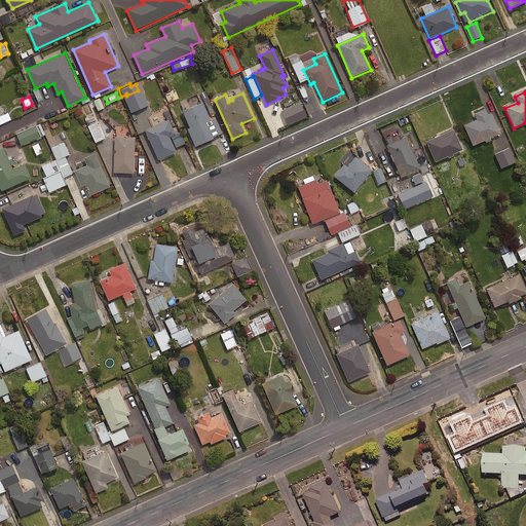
[(104,107),(100,97),(94,100),(99,109),(104,107)]
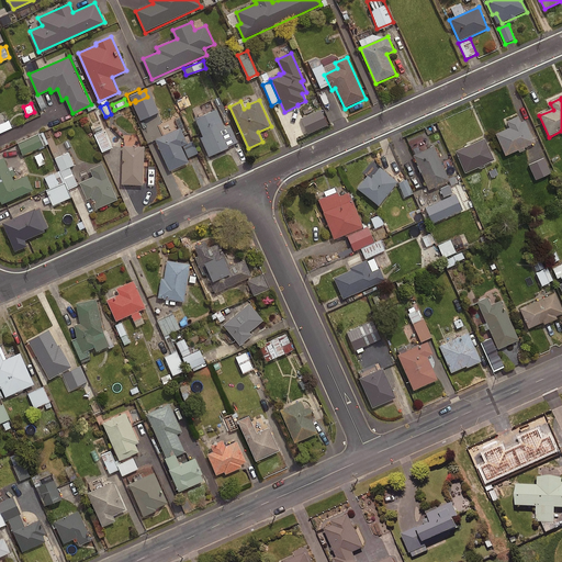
[(217,109),(197,119),(204,136),(202,137),(210,156),(229,147),(229,146),(238,142),(232,126),(226,128),(217,109)]
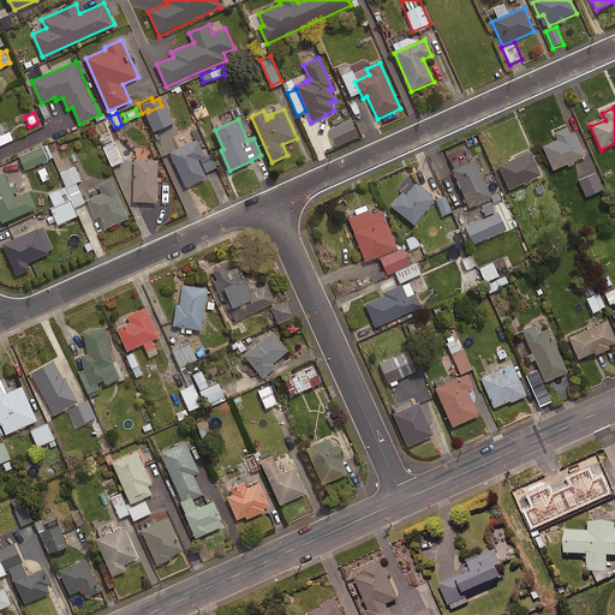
[(358,135),(351,119),(329,129),(336,144),(358,135)]
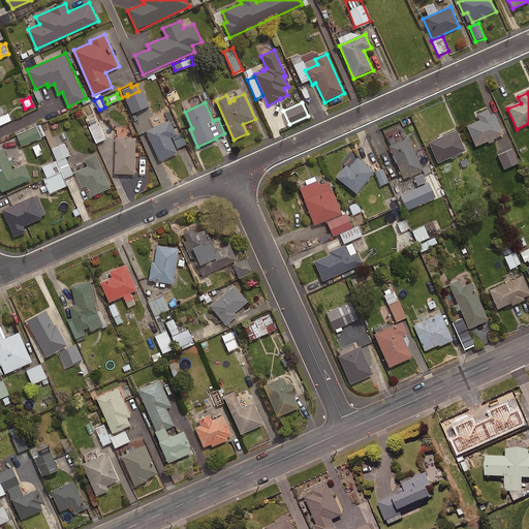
[(503,135),(494,115),(491,117),(488,111),(476,115),(479,121),(467,127),(475,148),(503,135)]
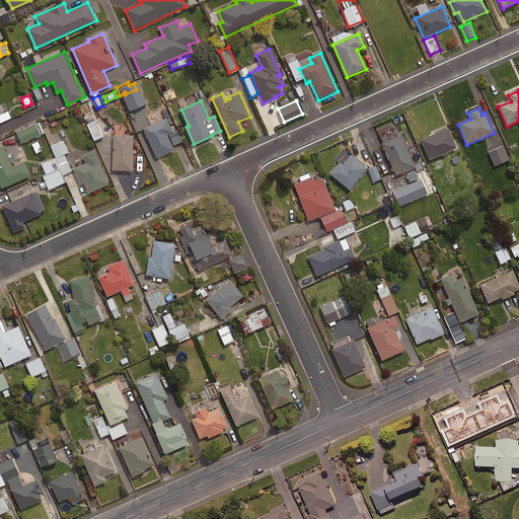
[(0,122),(11,117),(8,110),(0,114),(0,122)]
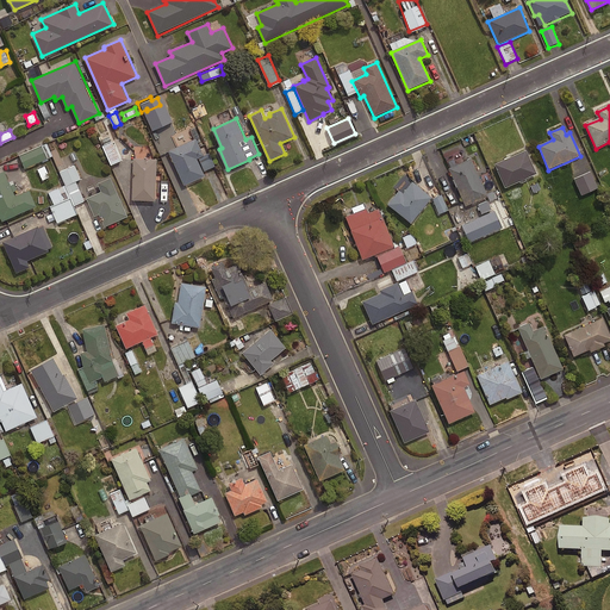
[(204,155),(197,138),(169,150),(185,185),(206,175),(198,159),(204,155)]
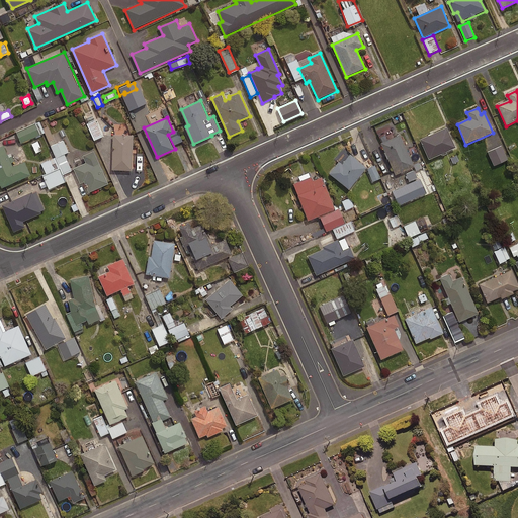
[(103,135),(96,118),(87,123),(94,139),(103,135)]
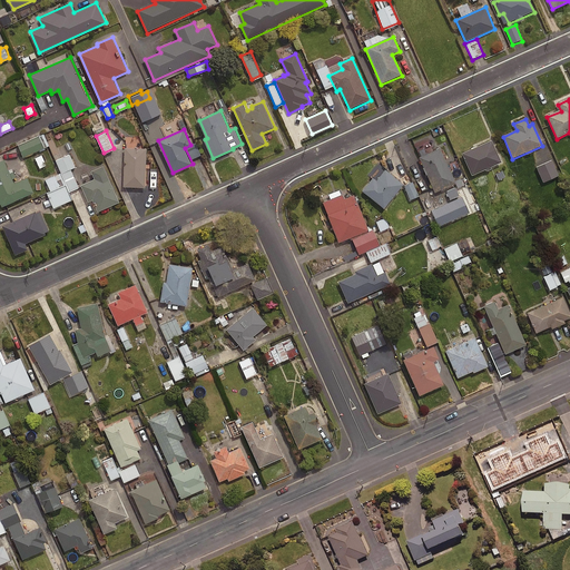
[(49,145),(43,134),(18,144),(23,156),(49,145)]
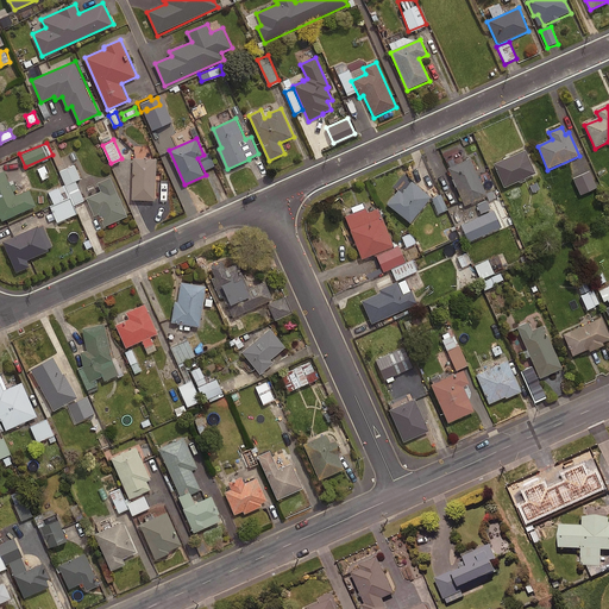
[(535,175),(525,151),(494,165),(504,189),(535,175)]
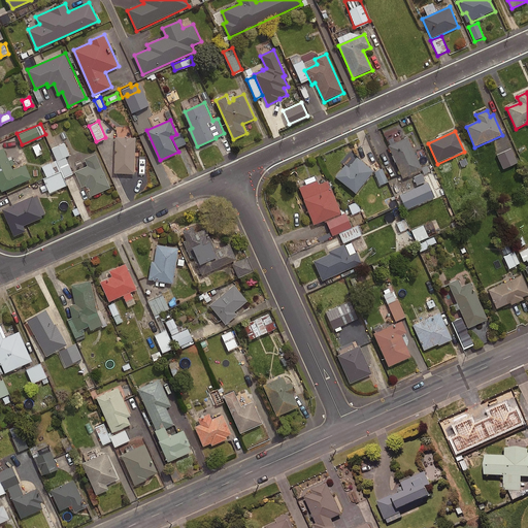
[(135,173),(136,137),(116,136),(114,173),(135,173)]
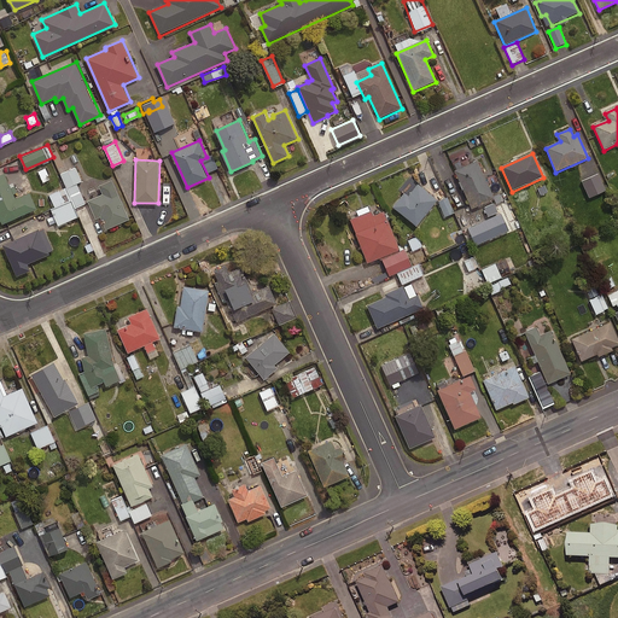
[(496,198),(479,159),(455,170),(473,209),(496,198)]
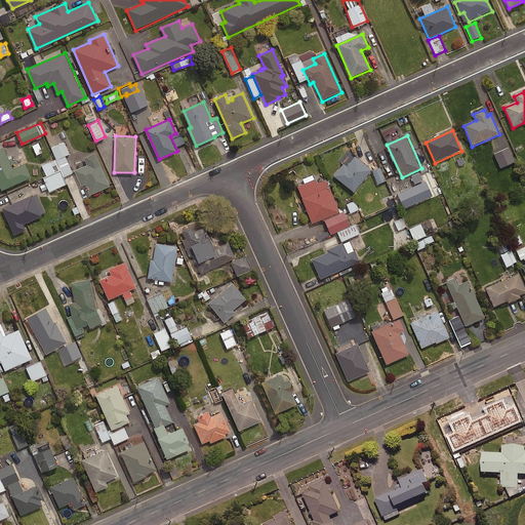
[(43,152),(38,142),(32,145),(37,154),(43,152)]
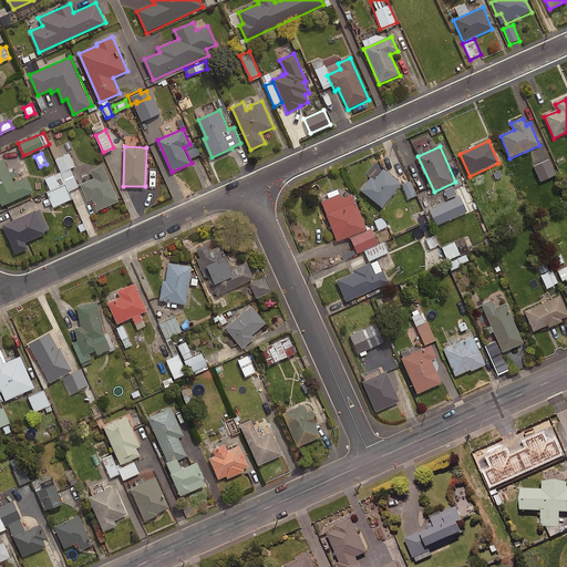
[(74,165),(69,153),(55,158),(61,171),(45,178),(50,189),(47,192),(53,206),(72,197),(68,189),(78,185),(70,167),(74,165)]
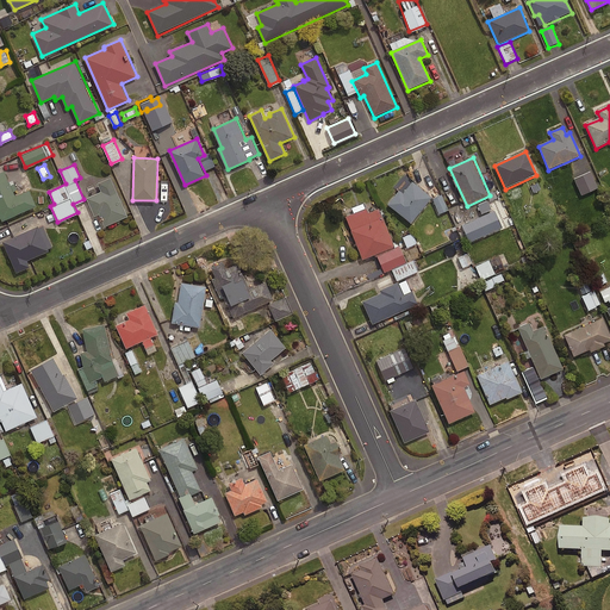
[(596,187),(589,169),(573,175),(580,193),(596,187)]
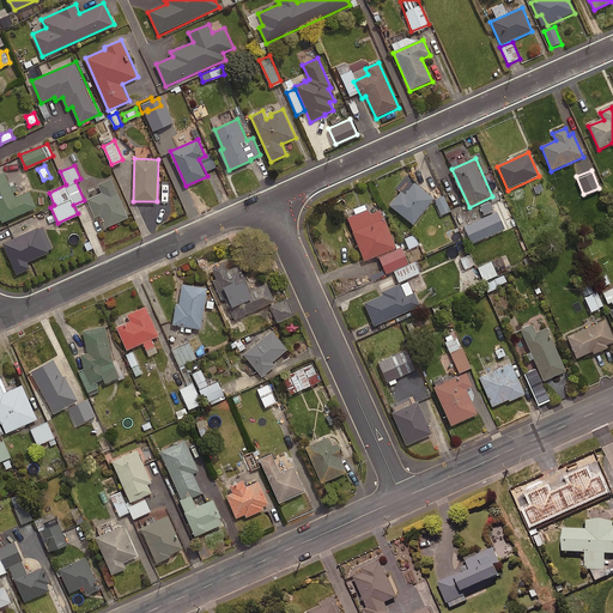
[(37,207),(30,190),(17,196),(5,171),(0,173),(0,216),(2,223),(37,207)]
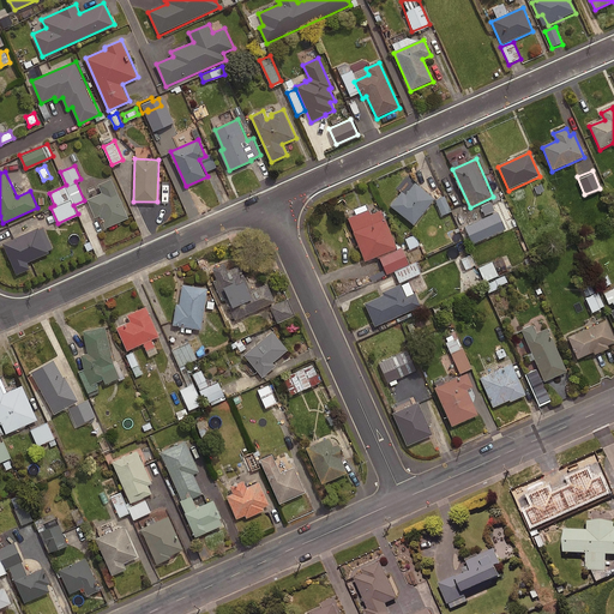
[(130,217),(112,178),(98,184),(102,192),(88,199),(96,217),(101,215),(107,228),(130,217)]
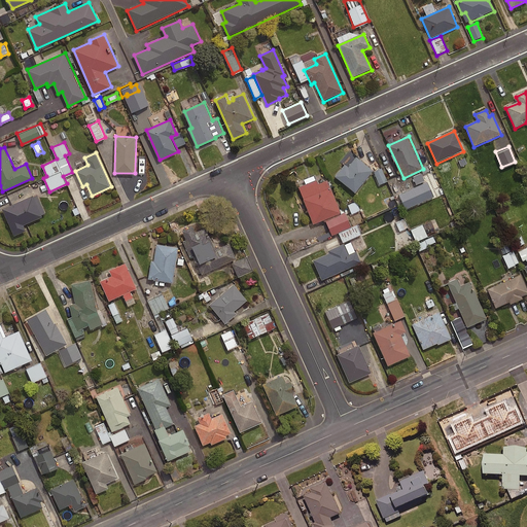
[(374,170),(357,156),(349,167),(346,164),(337,176),(356,191),(374,170)]
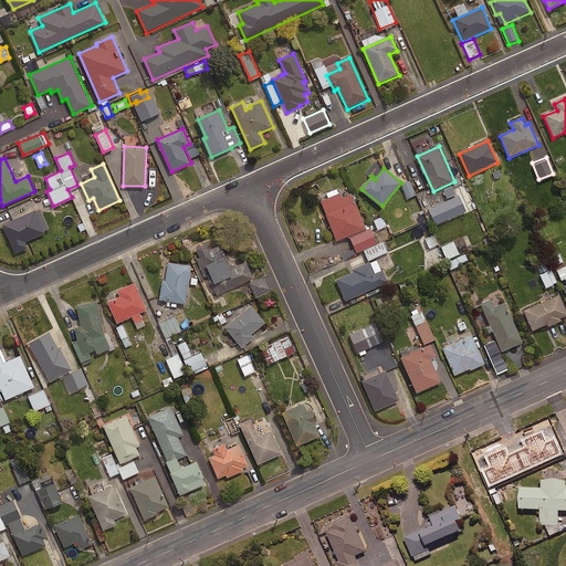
[(408,180),(400,185),(407,198),(415,194),(408,180)]
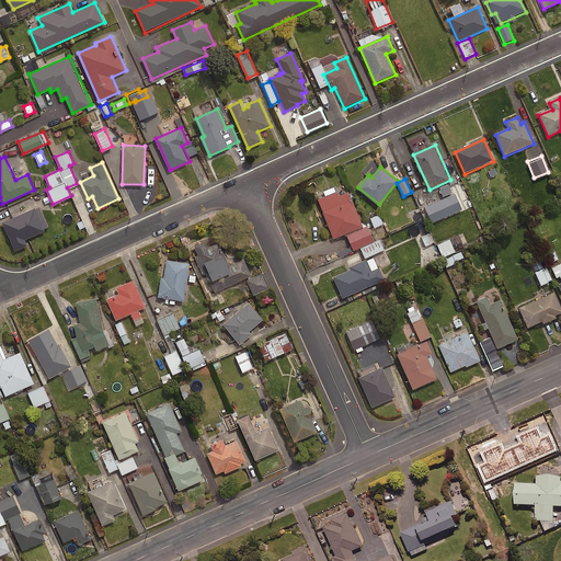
[(460,208),(454,194),(423,207),(431,221),(460,208)]
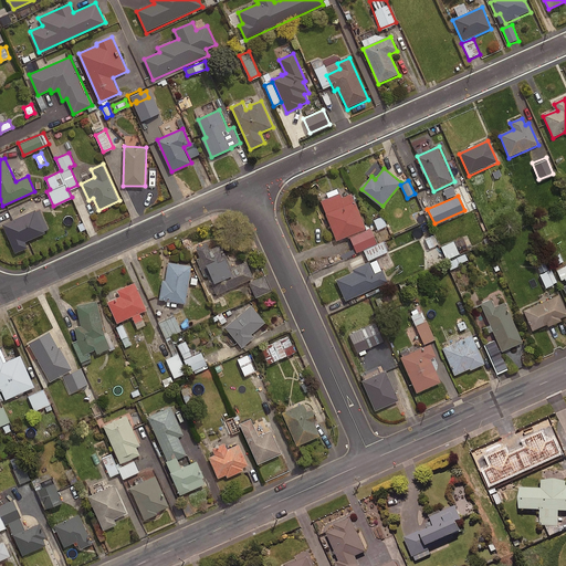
[(356,201),(326,213),(337,240),(367,228),(356,201)]
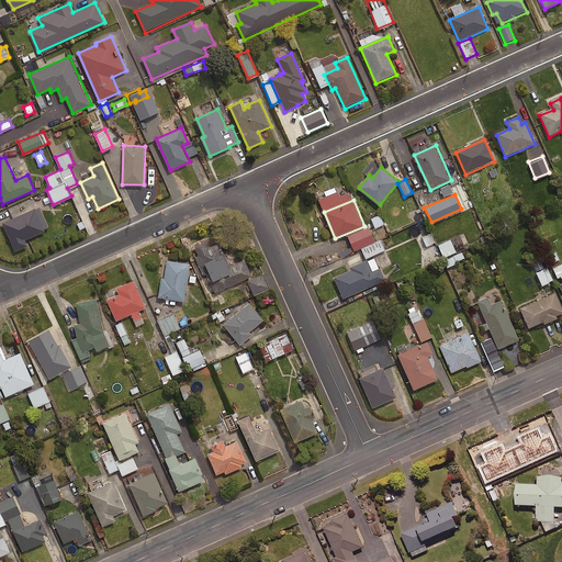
[(42,223),(35,209),(3,223),(15,251),(29,246),(26,240),(37,235),(34,226),(42,223)]
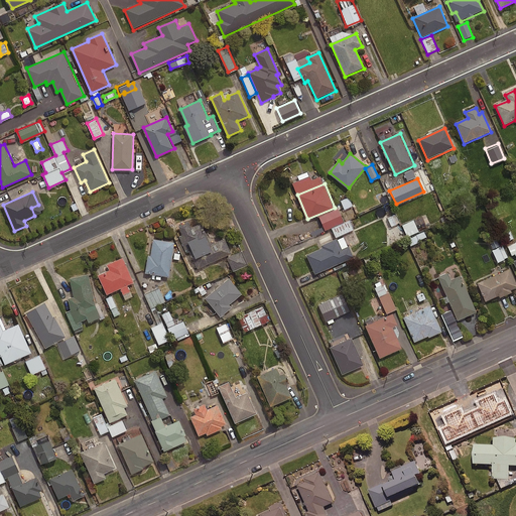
[(352,206),(347,197),(338,201),(342,210),(352,206)]
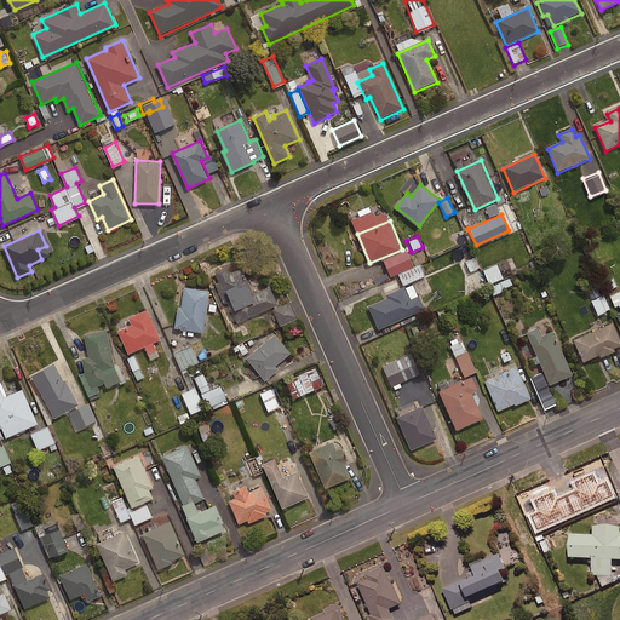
[(478,268),(472,256),(464,259),(469,271),(478,268)]
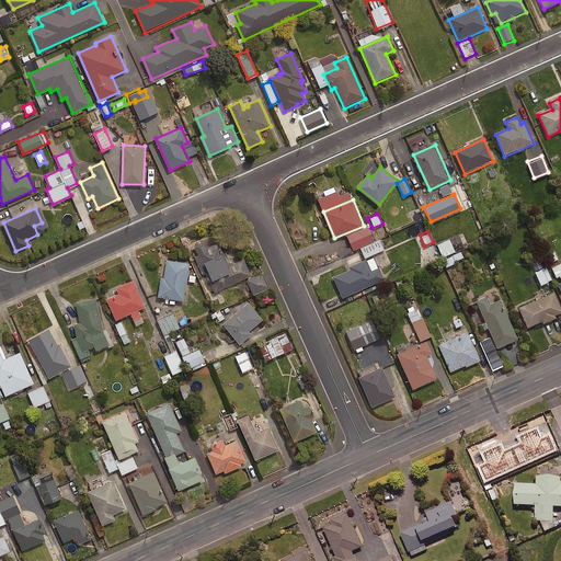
[(454,251),(448,239),(436,244),(442,256),(454,251)]
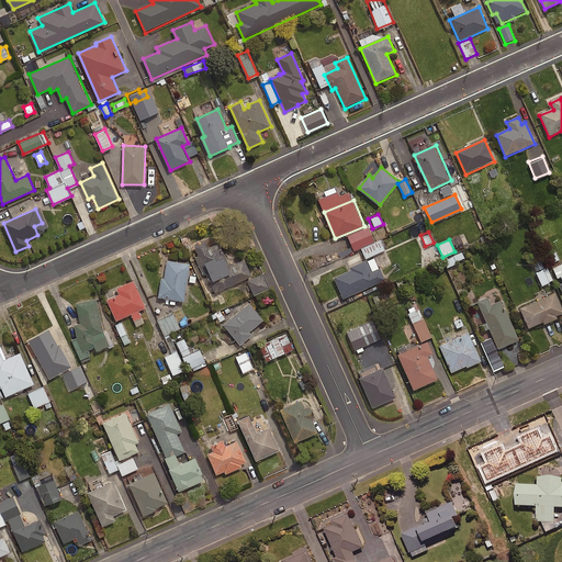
[(209,248),(206,242),(197,246),(201,256),(197,258),(208,280),(210,279),(216,293),(253,276),(246,260),(231,267),(221,243),(209,248)]
